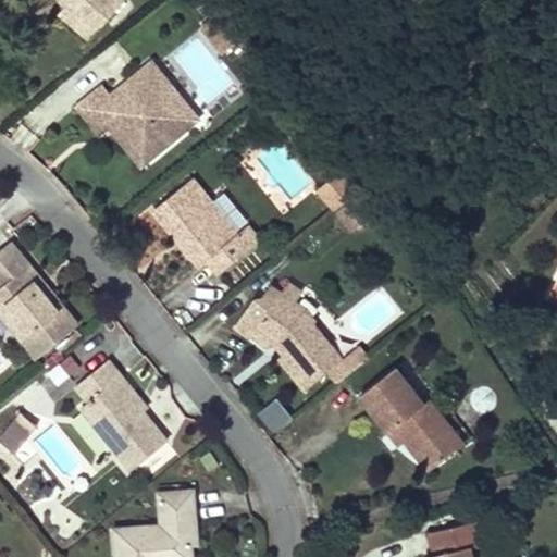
[(72,0),(66,8),(61,14),(90,40),(124,0),(72,0)]
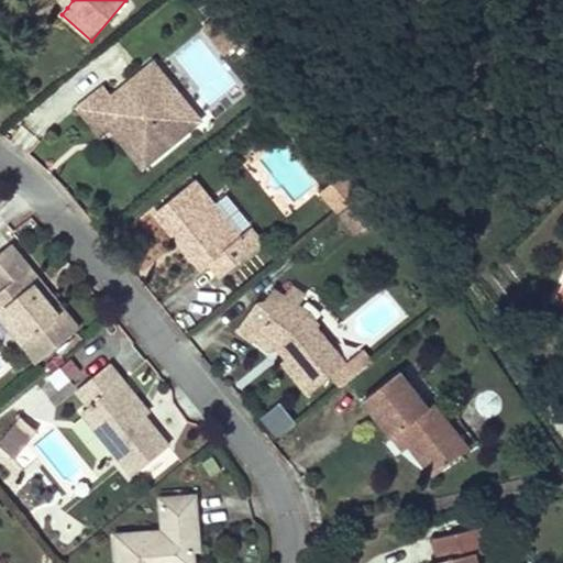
[(154,62),(112,95),(113,96),(101,105),(116,122),(119,119),(125,128),(129,138),(139,136),(155,158),(191,129),(175,109),(186,100),(154,62)]
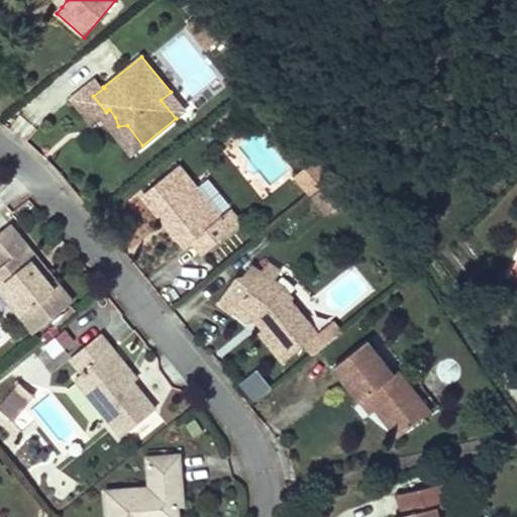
[(106,112),(93,96),(104,88),(103,87),(96,78),(71,98),(92,123),(105,113),(106,112)]
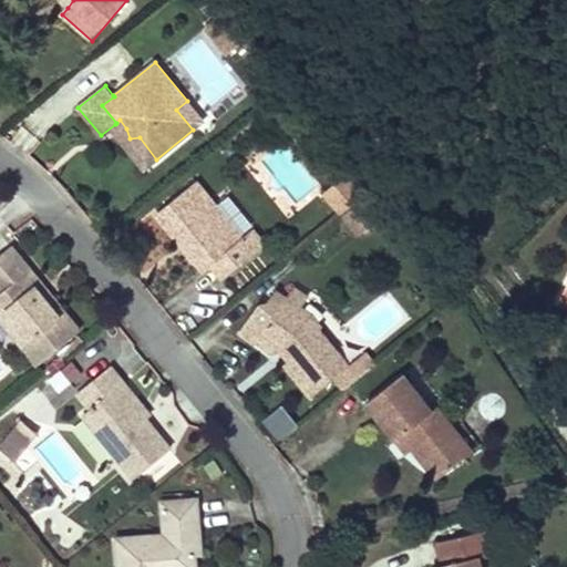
[(203,121),(187,101),(176,110),(193,130),(203,121)]
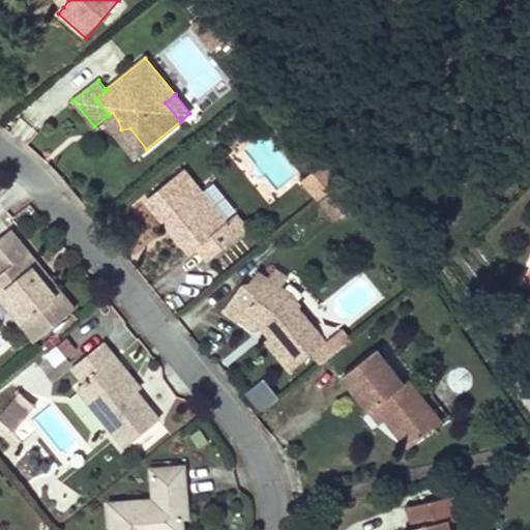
[(146,149),(130,128),(121,129),(118,120),(112,112),(109,115),(108,116),(104,119),(136,157),(146,149)]
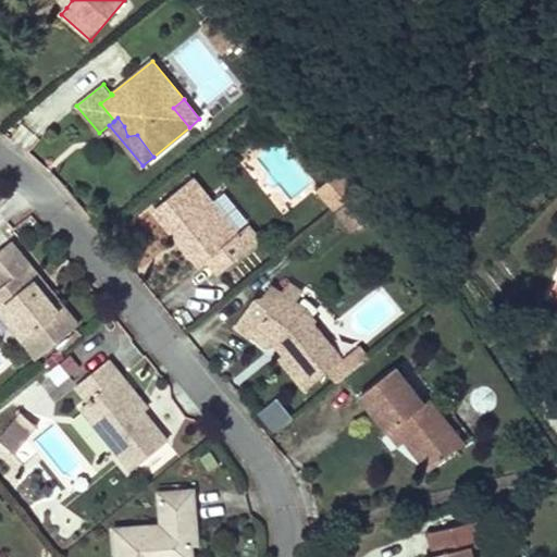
[(331,208),(356,188),(341,169),(316,188),(331,208)]
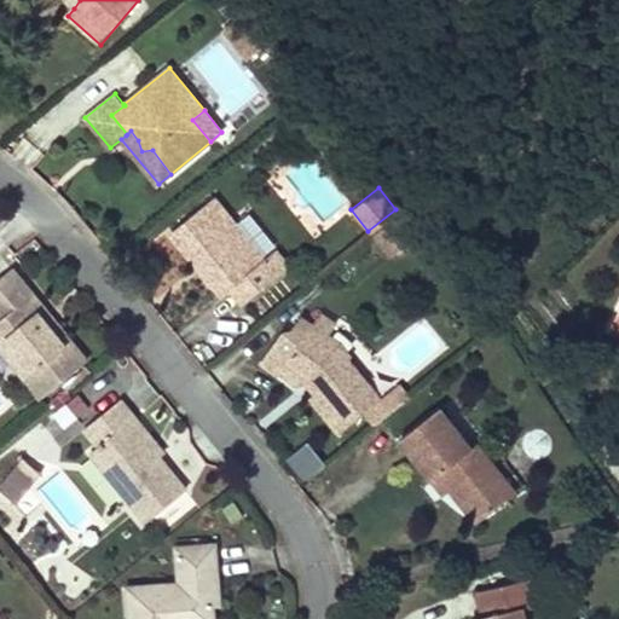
[(265,260),(214,197),(172,232),(197,264),(201,261),(206,266),(202,270),(223,295),(231,289),(244,302),(289,266),(276,250),(265,260)]
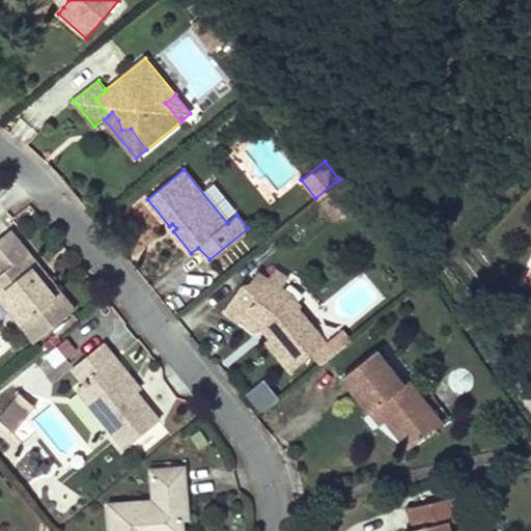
[(0,243),(3,248),(17,238),(10,230),(0,238),(0,243)]
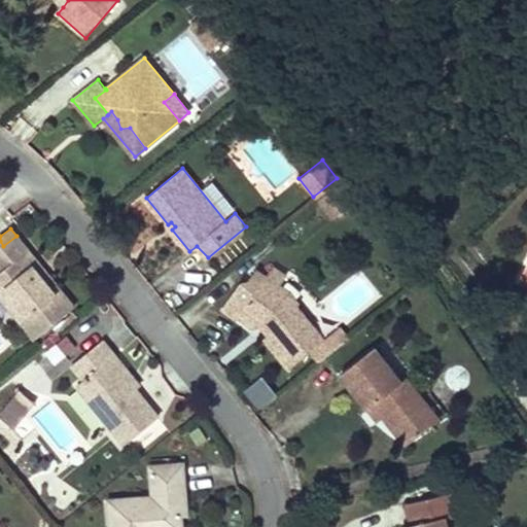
[(51,288),(30,261),(34,258),(16,236),(3,246),(0,241),(0,270),(1,272),(0,272),(0,279),(6,287),(12,310),(35,339),(74,307),(56,284),(51,288)]
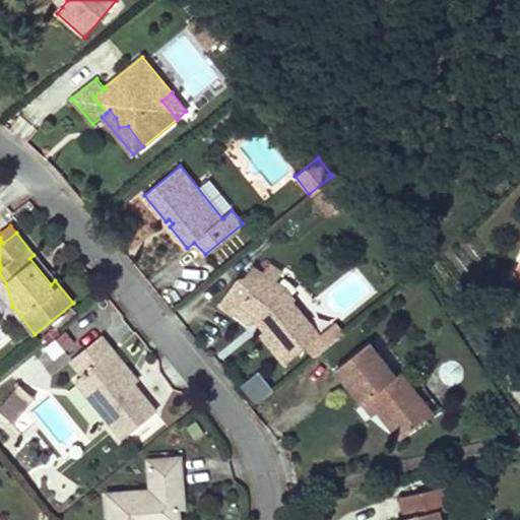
[(55,280),(34,255),(29,258),(51,284),(55,280)]
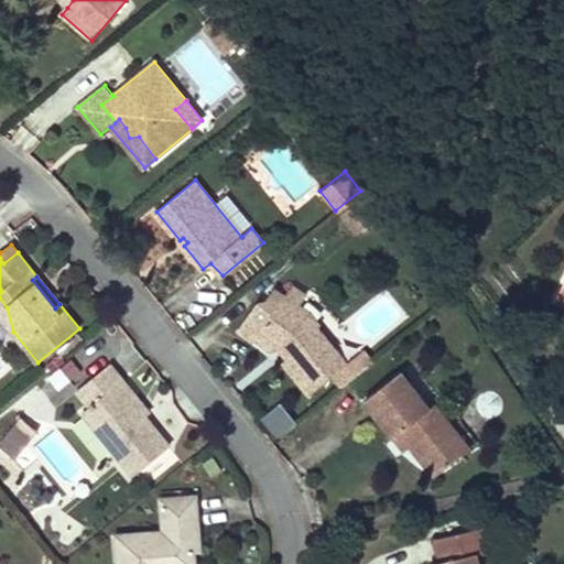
[(347,364),(317,327),(320,325),(313,315),(308,311),(299,305),(299,304),(296,307),(284,300),(288,295),(286,294),(275,288),(267,300),(259,302),(238,331),(253,342),(256,338),(269,348),(270,348),(270,349),(271,349),(272,349),(273,349),(274,349),(275,349),(277,348),(277,347),(282,344),(292,355),(286,359),(282,362),(311,394),(347,364)]
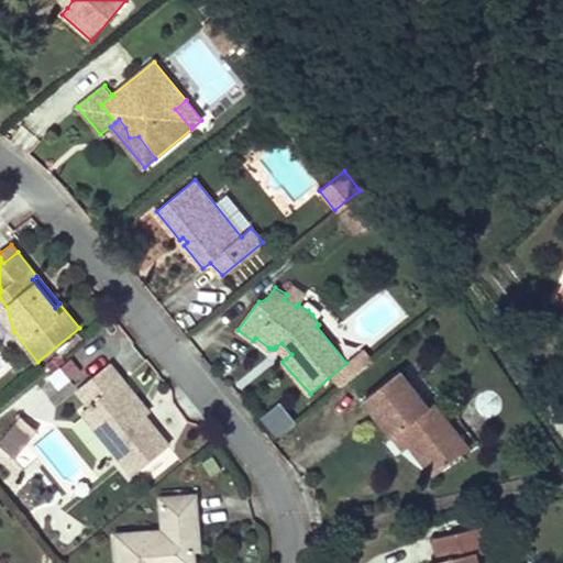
[(298,305),(304,297),(290,288),(286,294),(287,295),(284,299),(296,307),(298,304),(298,305)]
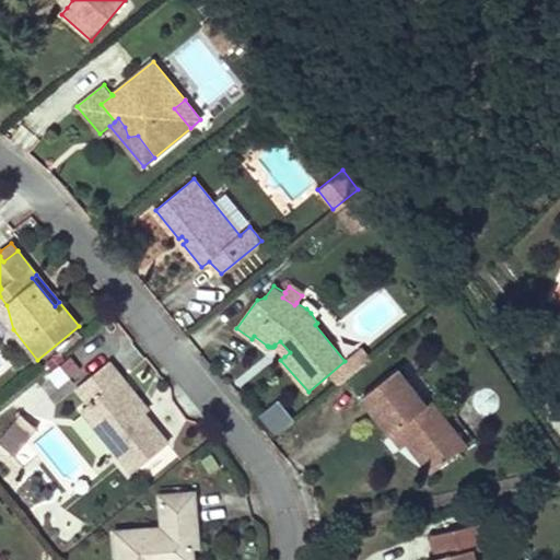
[(7,305),(0,296),(0,313),(13,329),(7,305)]
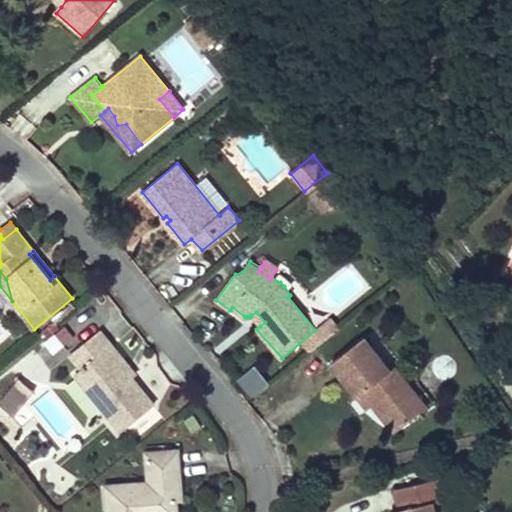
[(265,322),(256,312),(251,315),(260,326),(265,322)]
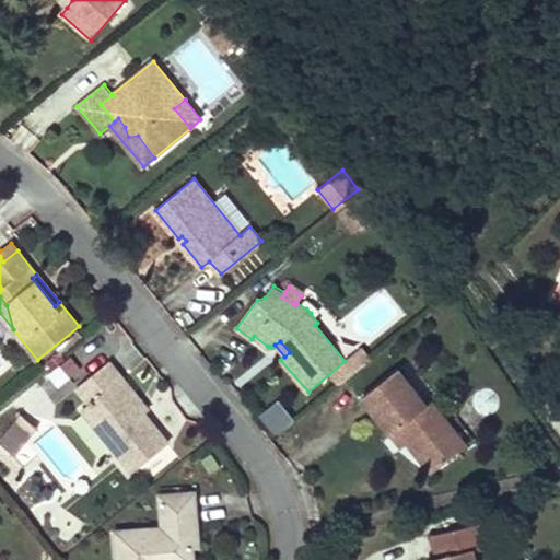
[(81,369),(70,357),(60,364),(70,377),(81,369)]
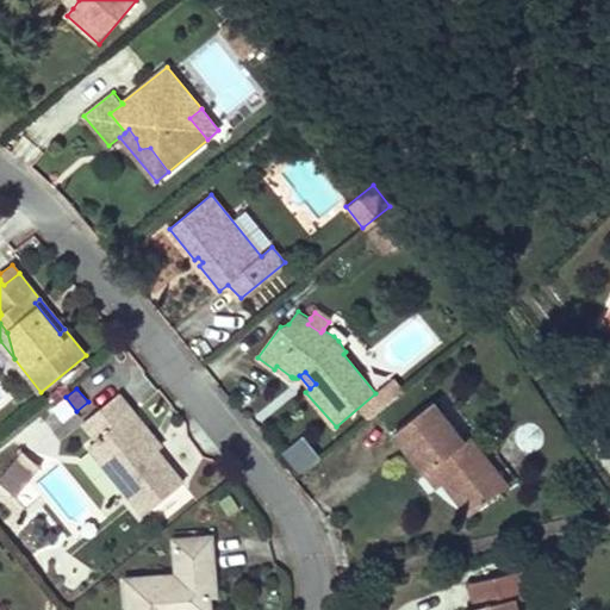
[(156,449),(129,416),(134,412),(118,393),(85,422),(99,439),(91,444),(145,512),(181,484),(184,483),(156,449)]
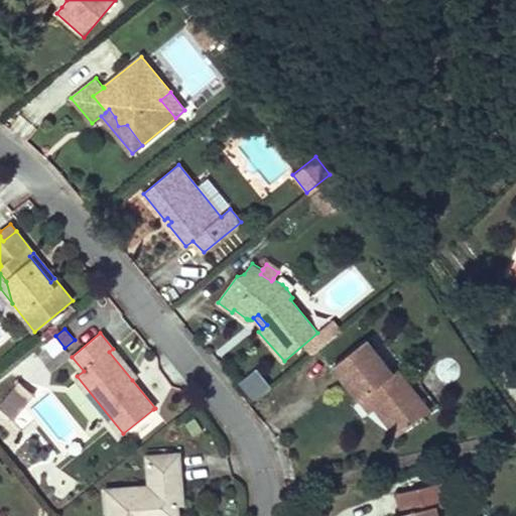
[(361,400),(363,399),(367,396),(376,408),(398,435),(422,416),(403,391),(410,385),(398,370),(394,373),(367,340),(334,366),(361,400)]
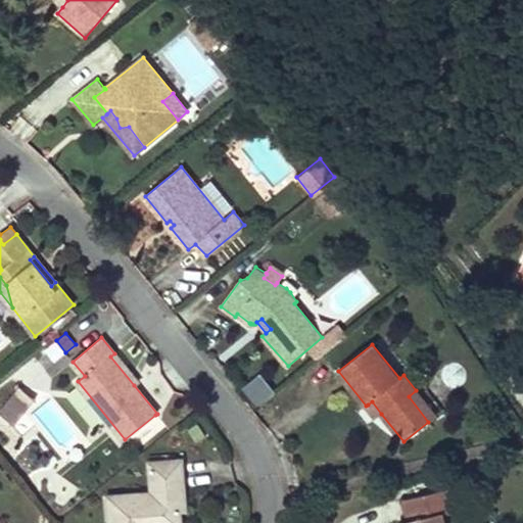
[(138,382),(114,353),(110,357),(134,385),(138,382)]
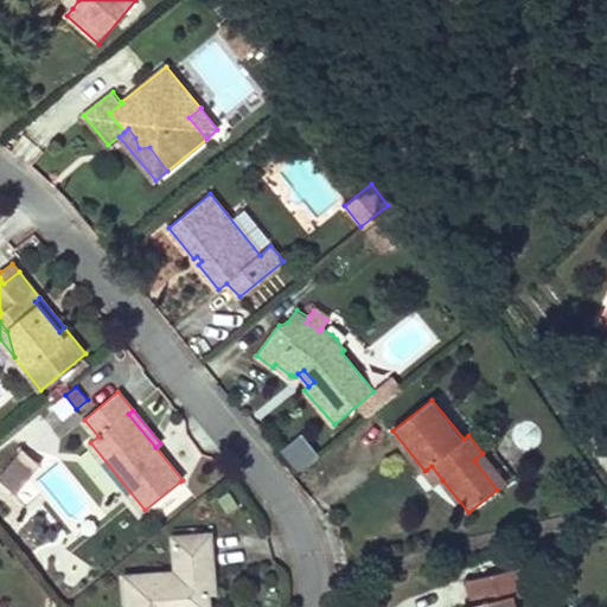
[(302,430),(280,449),(299,472),(321,453),(302,430)]
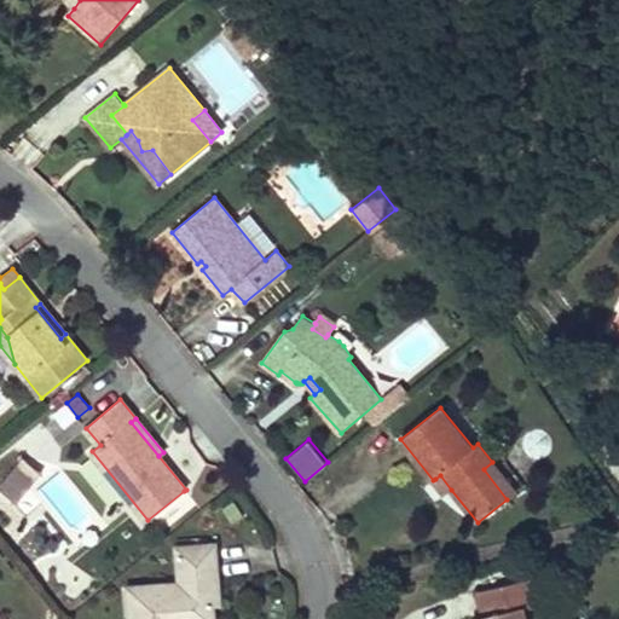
[(0,490),(17,503),(42,473),(24,458),(0,487),(0,490)]
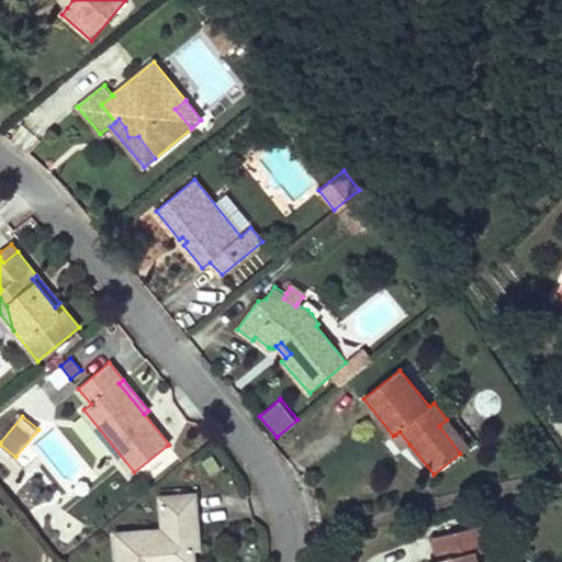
[(469,447),(447,419),(439,426),(460,453),(469,447)]
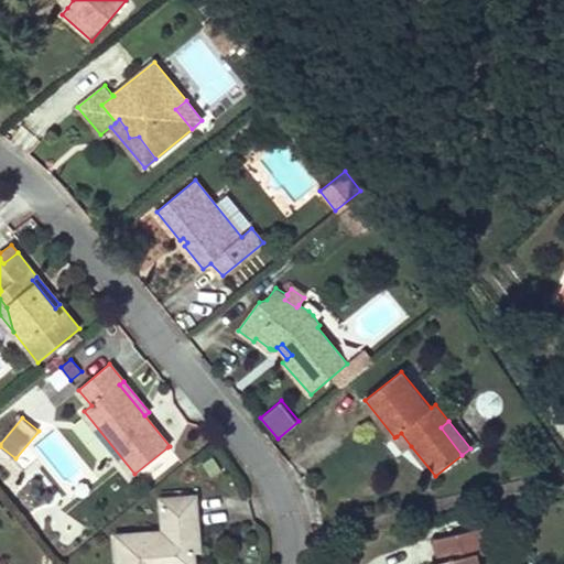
[(411,446),(401,433),(397,436),(407,449),(411,446)]
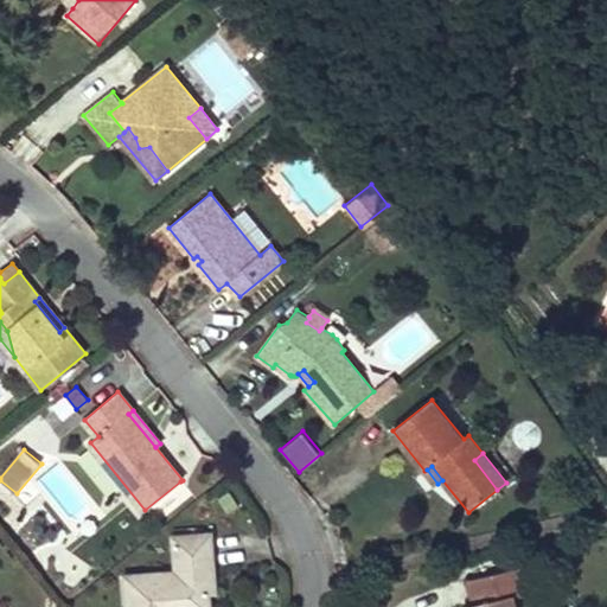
[(101,572),(119,545),(89,526),(72,553),(101,572)]
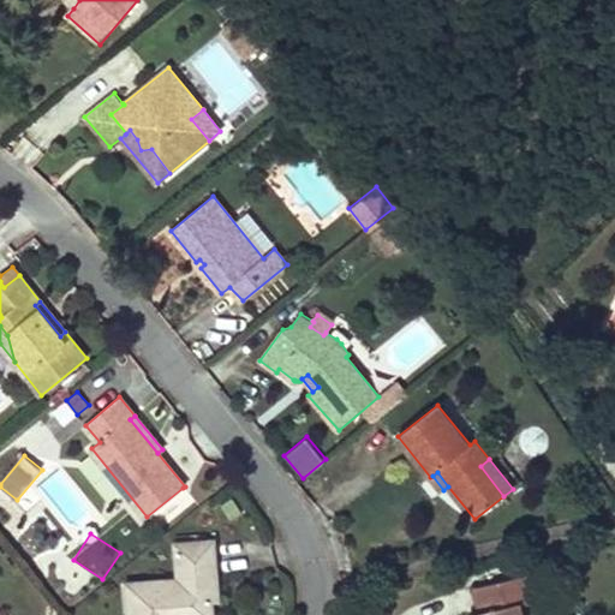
[(213,599),(210,581),(218,580),(215,541),(175,543),(178,579),(126,584),(129,614),(179,614),(180,614),(214,613),(213,599)]
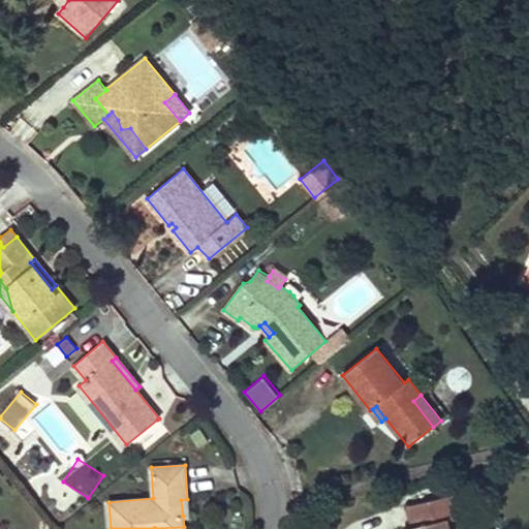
[(448,528),(446,520),(456,518),(450,495),(409,505),(413,527),(406,528),(448,528)]
